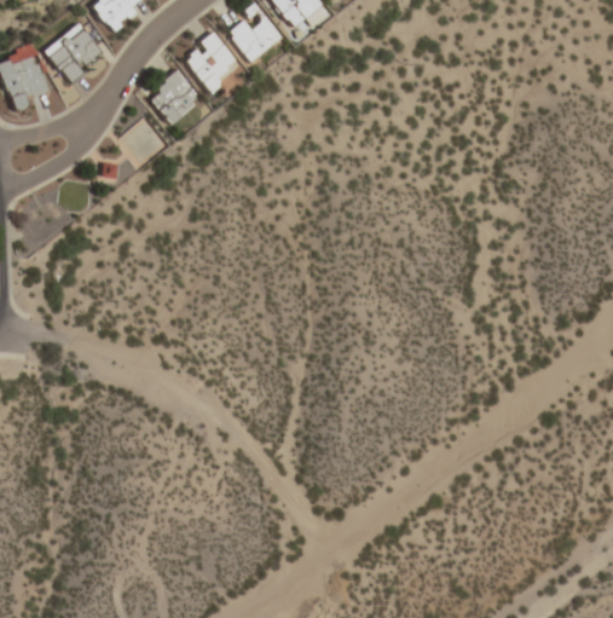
[(139,12),(134,6),(142,0),(99,0),(91,7),(113,34),(139,12)]
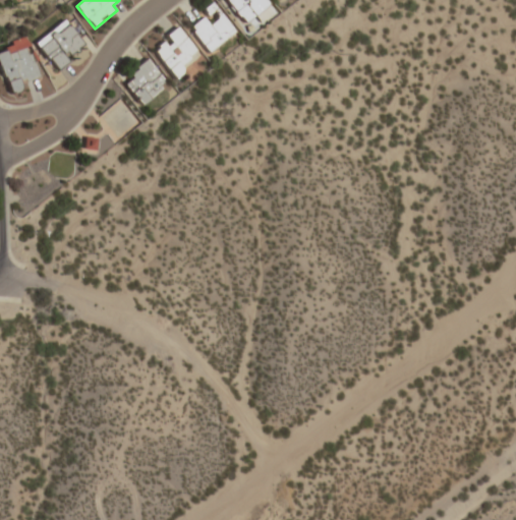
[(229,0),(247,24),(273,7),(268,0),(229,0)]
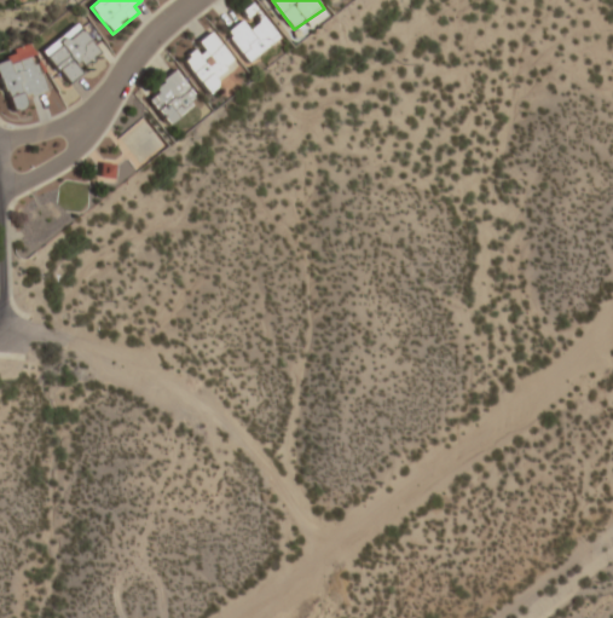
[(283,39),(266,16),(254,26),(248,17),(227,33),(250,63),(283,39)]
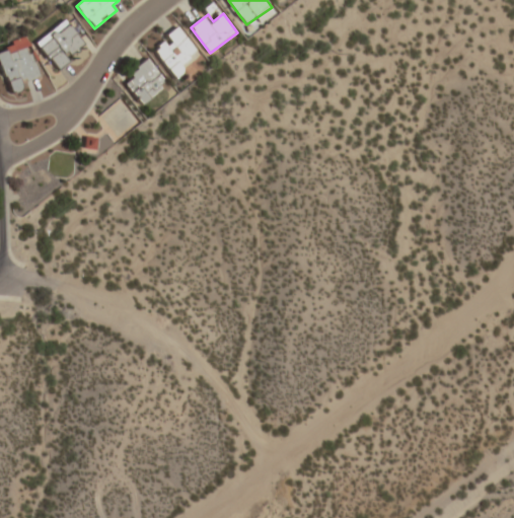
[(37,42),(57,69),(88,47),(68,19),(37,42)]
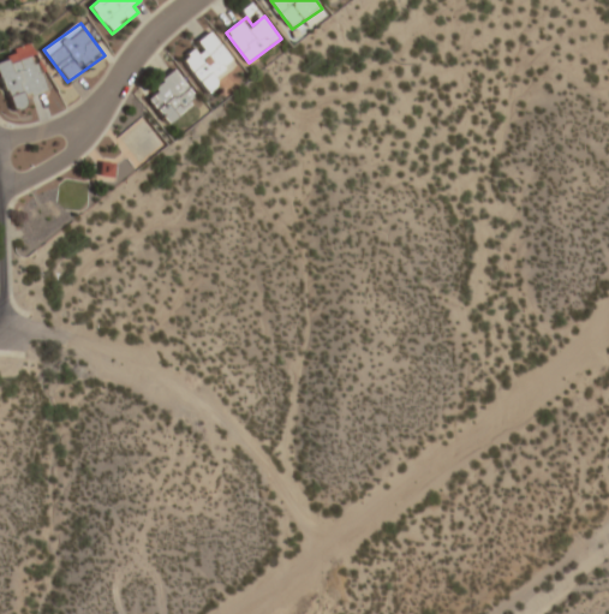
[(240,65),(213,31),(180,57),(208,91),(240,65)]
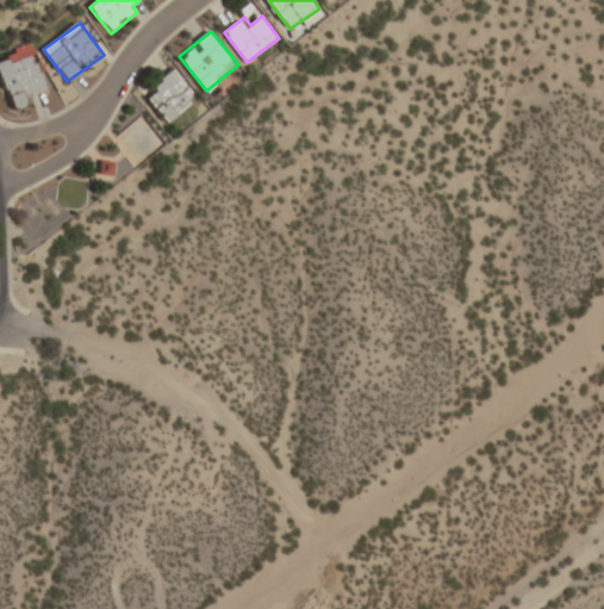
[(11,58),(0,61),(0,70),(12,106),(50,93),(32,43),(8,51),(11,58)]
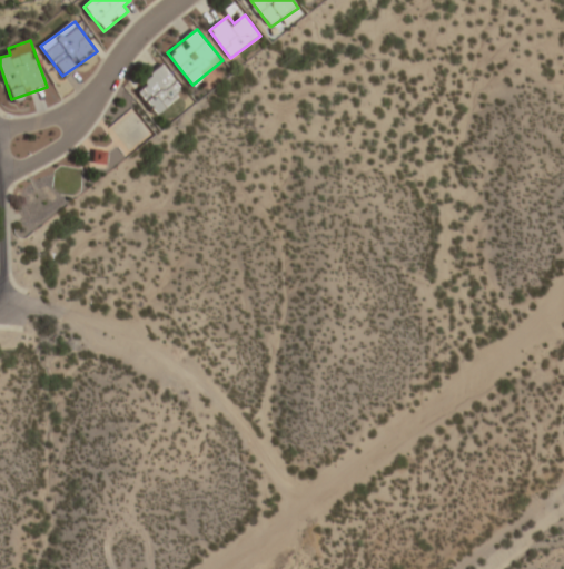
[(187,91),(162,64),(134,89),(158,117),(187,91)]
